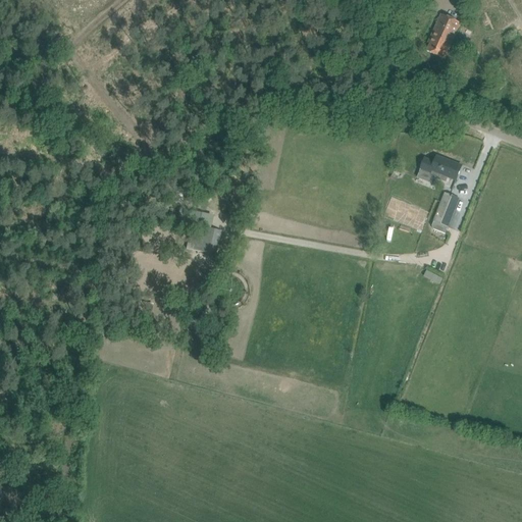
[(461,23),(441,14),(431,37),(433,38),(427,51),(442,58),(449,45),(451,46),(461,23)]
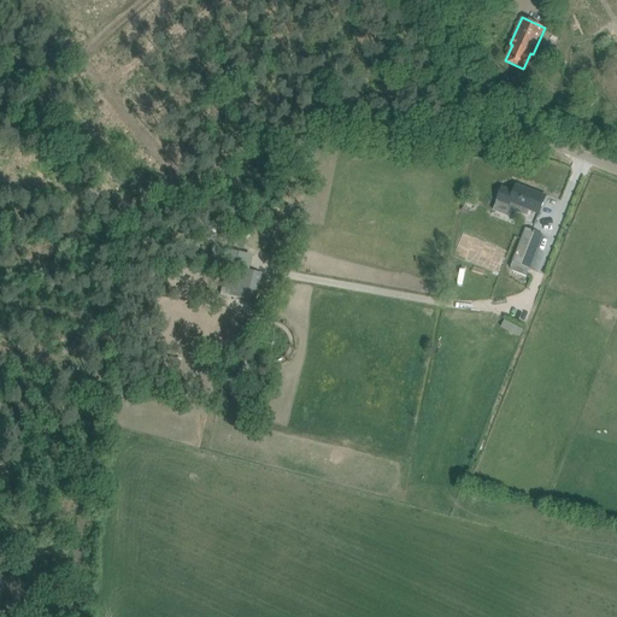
[(503,188),(498,199),(498,200),(510,205),(511,203),(518,205),(517,210),(527,215),(529,210),(539,213),(546,197),(516,186),(513,192),(503,188)]
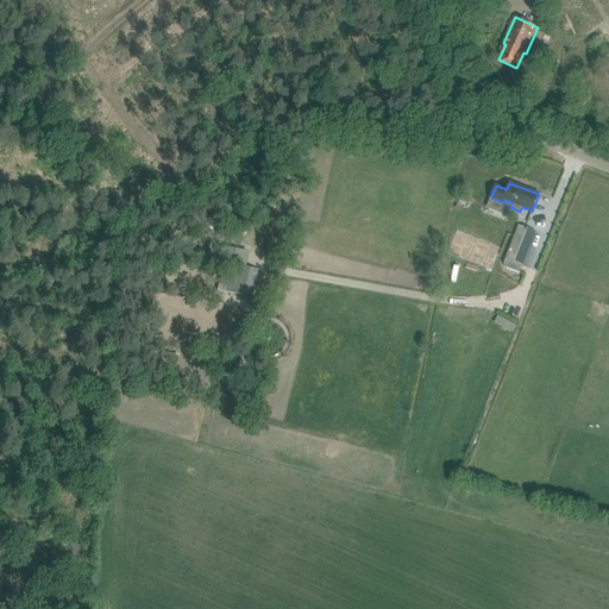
[(466,192),(459,202),(465,206),(472,195),(466,192)]
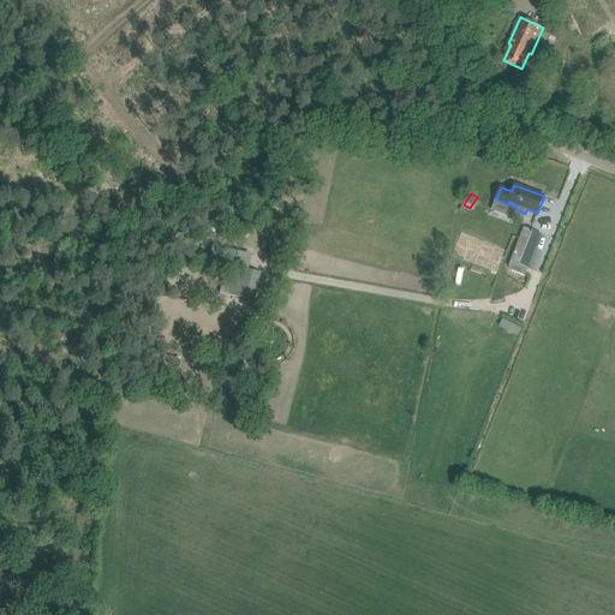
[(524,228),(509,267),(511,270),(524,275),(542,234),(524,228)]
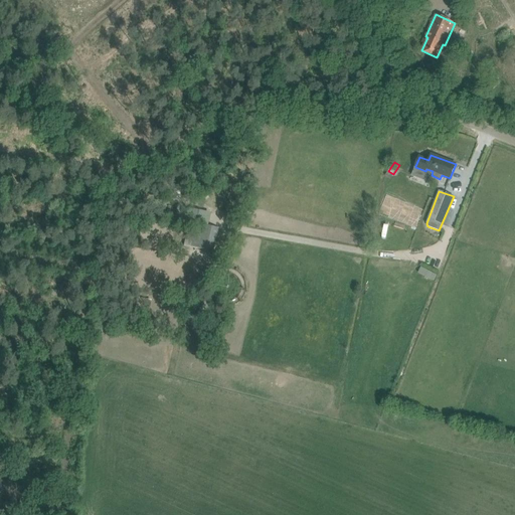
[(184,221),(196,223),(193,236),(186,235),(183,245),(212,252),(218,228),(206,226),(209,213),(187,208),(184,221)]
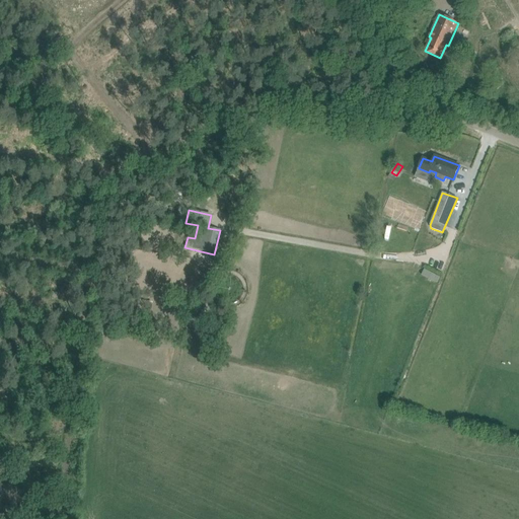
[(440,278),(425,270),(422,275),(437,283),(440,278)]
